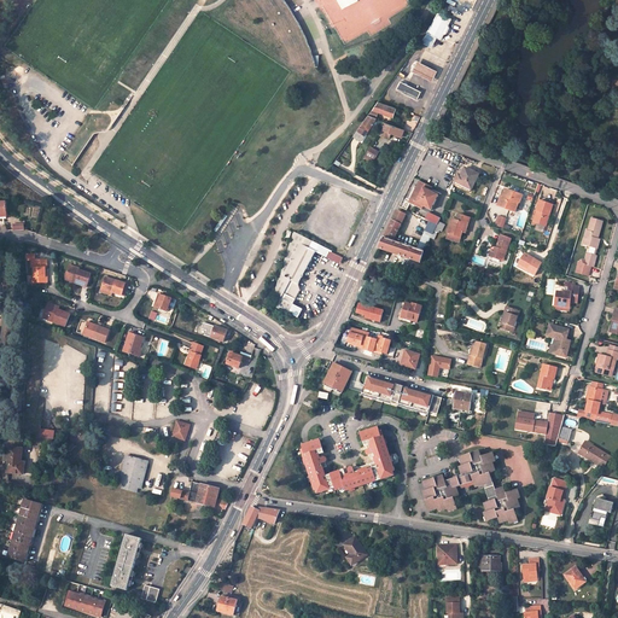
[(252,0),(292,64),(316,66),(314,58),(312,52),(310,47),(307,38),(302,27),(298,22),(293,12),(287,3),(285,0),(252,0)]
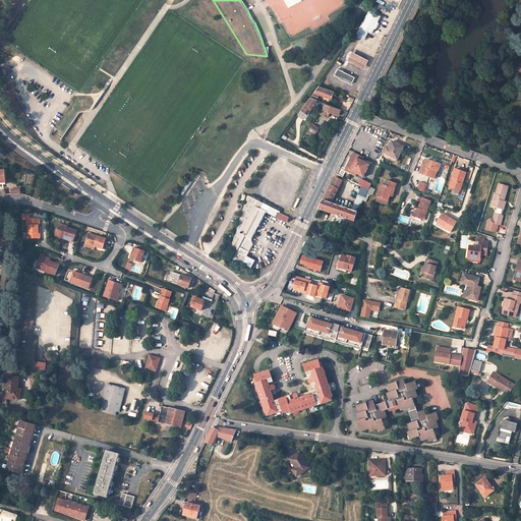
[(367,33),(368,32),(371,33),(373,29),(375,27),(379,23),(378,20),(380,16),(369,10),(366,16),(369,18),(366,23),(363,21),(359,29),(367,33)]
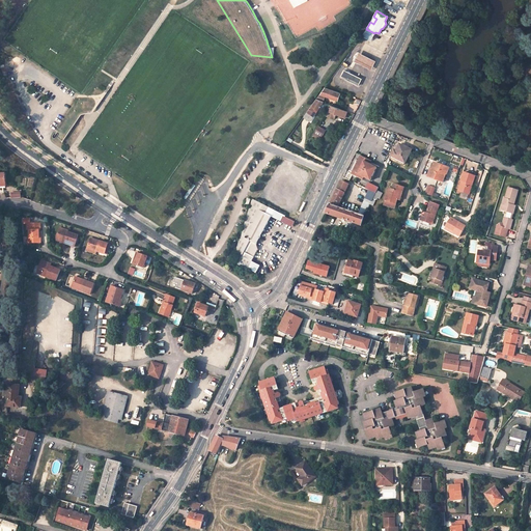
[(371,40),(374,33),(366,29),(362,35),(371,40)]
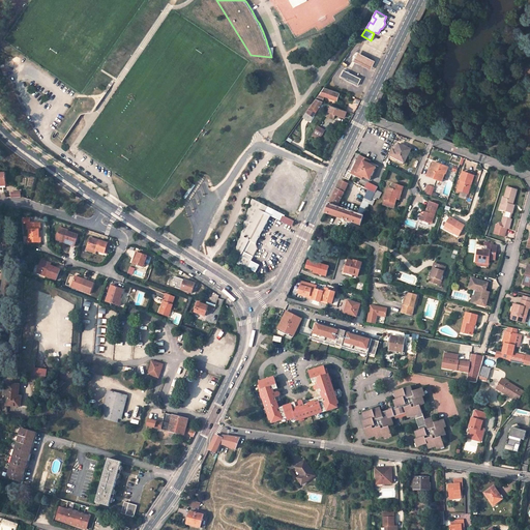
[(375,59),(359,52),(354,62),(370,70),(375,59)]
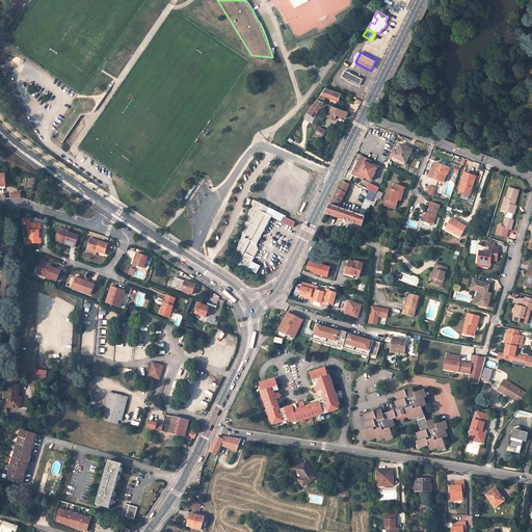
[(363,79),(345,70),(341,77),(360,85),(363,79)]
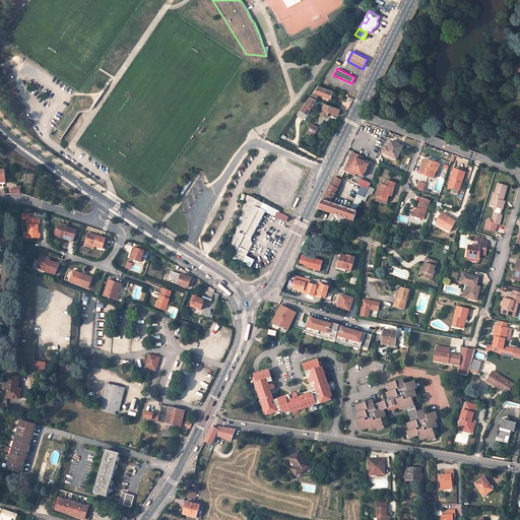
[(317,99),(319,93),(323,94),(323,93),(331,95),(333,90),(318,85),(310,96),(317,99)]
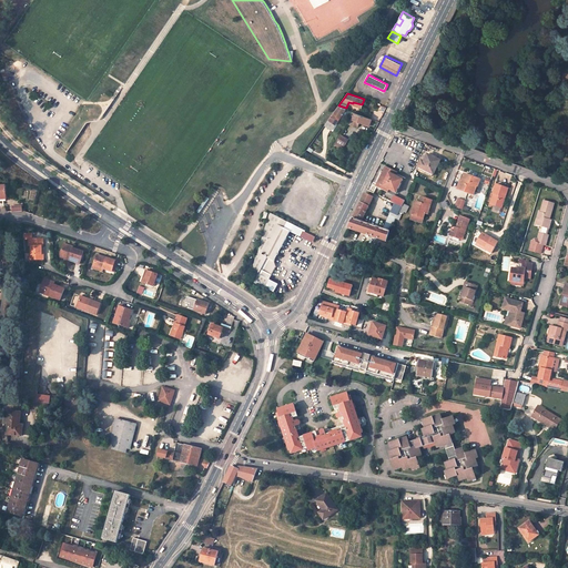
[(333,130),(334,127),(341,118),(340,118),(346,108),(338,105),(325,125),(333,130)]
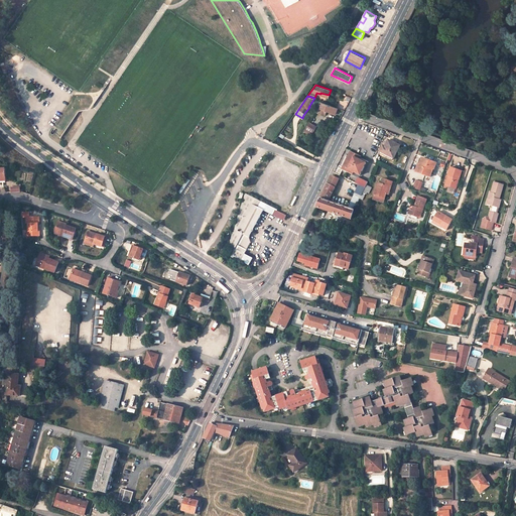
[(338,108),(319,101),(317,107),(327,110),(336,114),(338,108)]
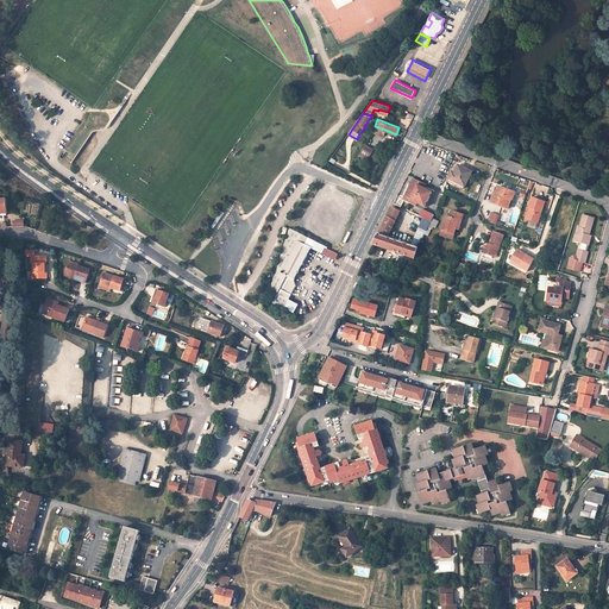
[(369,156),(374,150),(365,145),(362,152),(363,152),(360,156),(366,161),(369,156)]
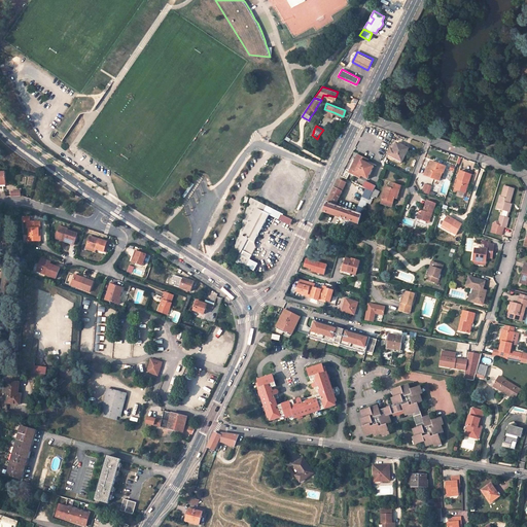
[(409,149),(396,143),(393,150),(391,148),(388,154),(393,157),(402,162),(409,149)]
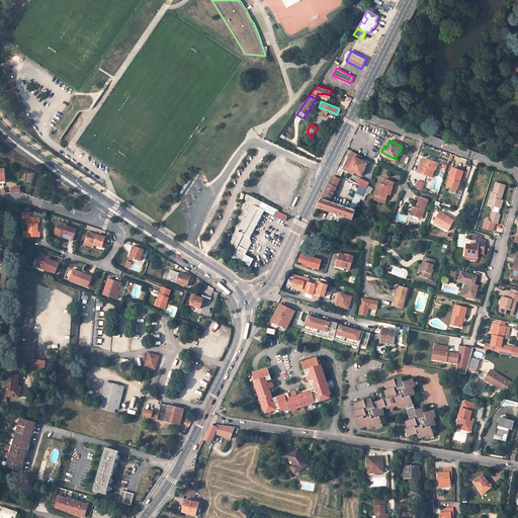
[(356,157),(351,155),(344,170),(348,172),(349,170),(361,176),(367,164),(361,161),(362,160),(361,159),(359,158),(358,160),(355,158),(356,157)]
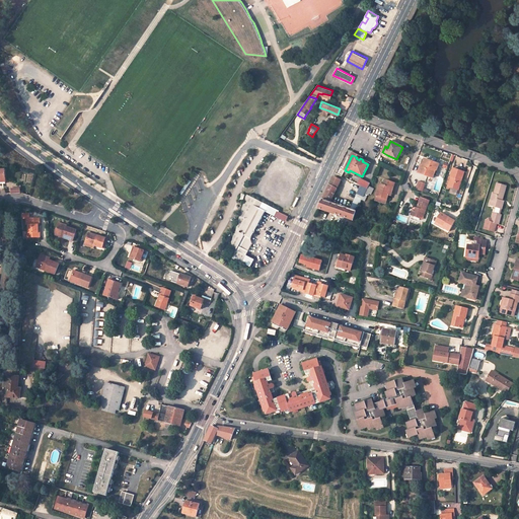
[(437,170),(439,164),(434,162),(434,163),(430,162),(431,161),(425,159),(423,165),(424,165),(421,173),(433,178),(436,170),(437,170)]
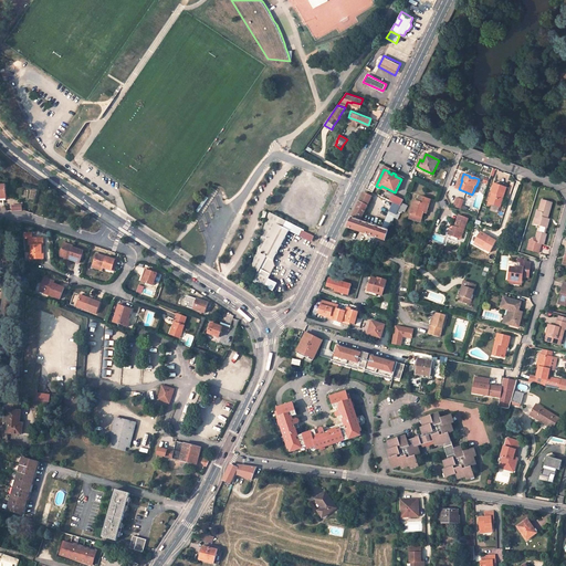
[(506,188),(495,185),(492,194),(493,195),(490,203),(500,207),(506,188)]
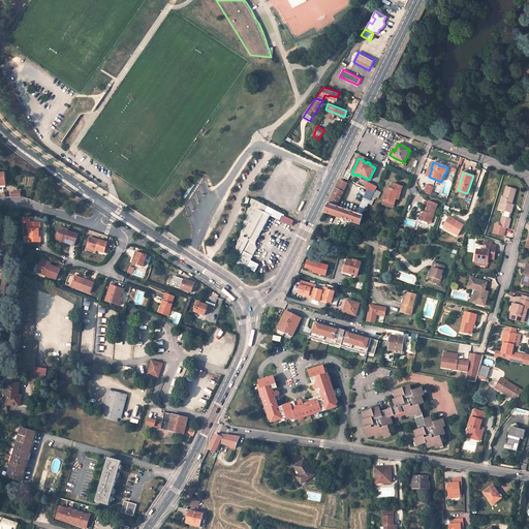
[(347,184),(340,181),(330,203),(337,207),(347,184)]
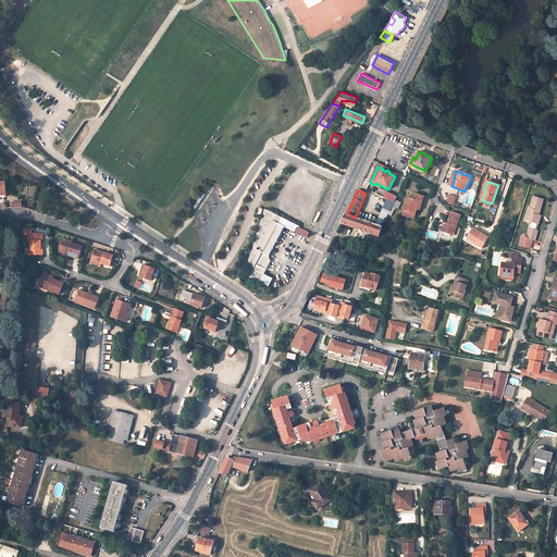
[(386,190),(383,197),(394,202),(397,196),(386,190)]
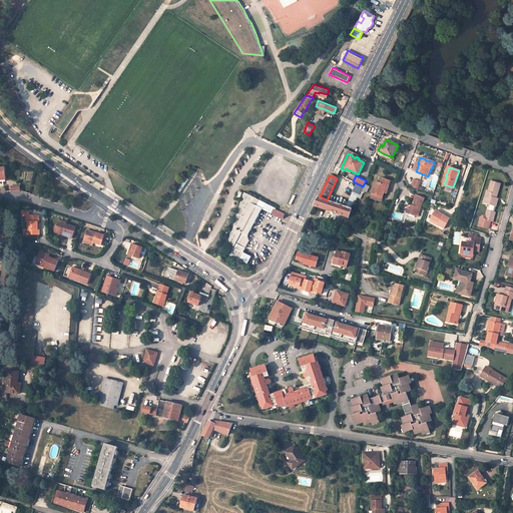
[(387,193),(389,186),(388,186),(390,181),(381,178),(380,181),(377,180),(372,193),(382,197),(384,192),(387,193)]
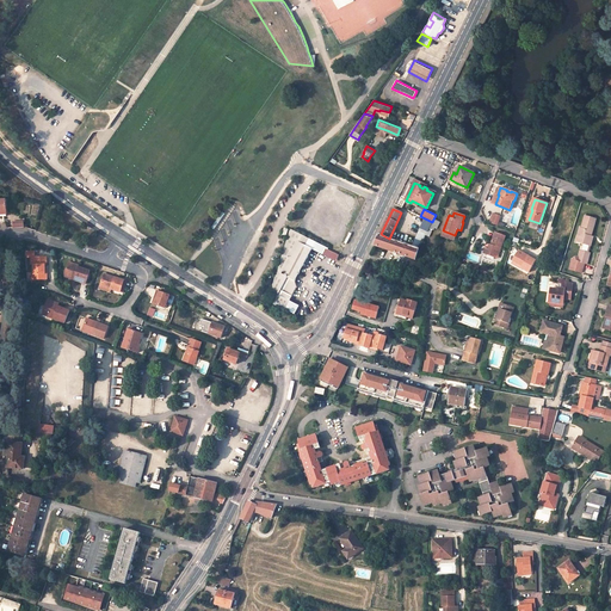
[(506,226),(499,223),(501,217),(497,216),(494,224),(498,226),(505,228),(506,226)]
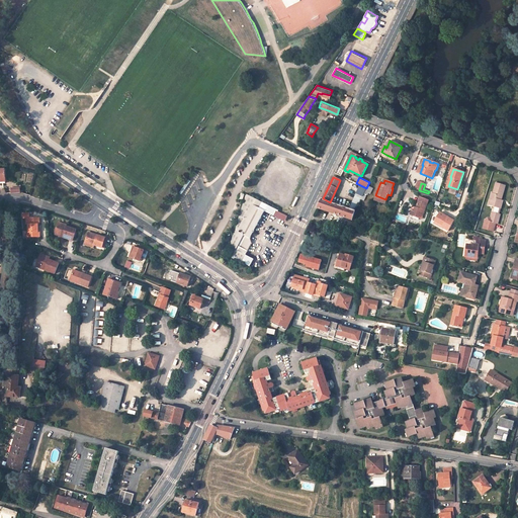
[(505,186),(496,183),(493,193),(492,193),(490,200),(493,201),(492,205),(496,206),(501,208),(503,201),(501,200),(500,200),(500,198),(502,199),(505,186)]
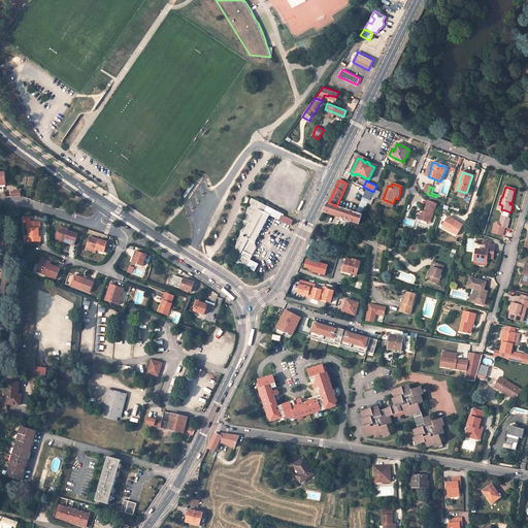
[(372,195),(377,198),(381,192),(374,190),(372,195)]
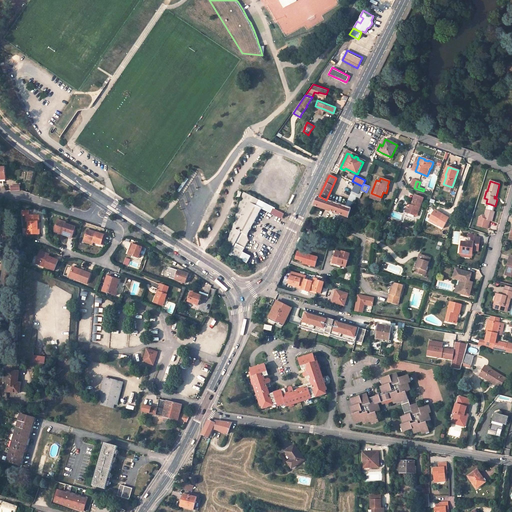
[(259,199),(244,192),(233,227),(227,245),(233,248),(230,254),(239,259),(239,258),(247,263),(251,256),(243,252),(249,240),(247,236),(261,209),(262,208),(256,205),(259,199)]
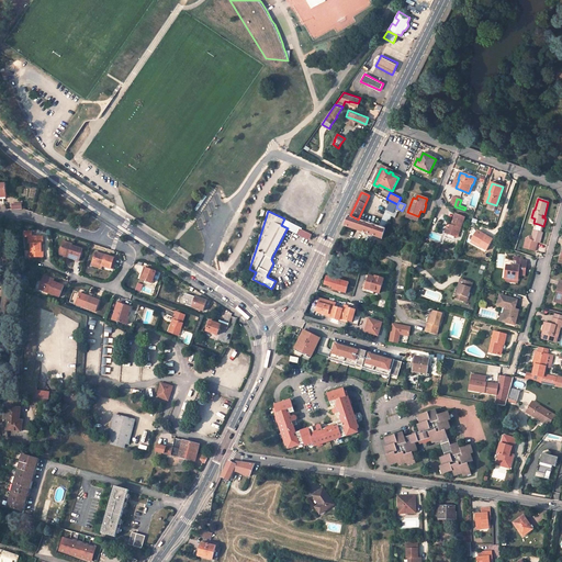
[(385,229),(393,213),(388,211),(379,227),(385,229)]
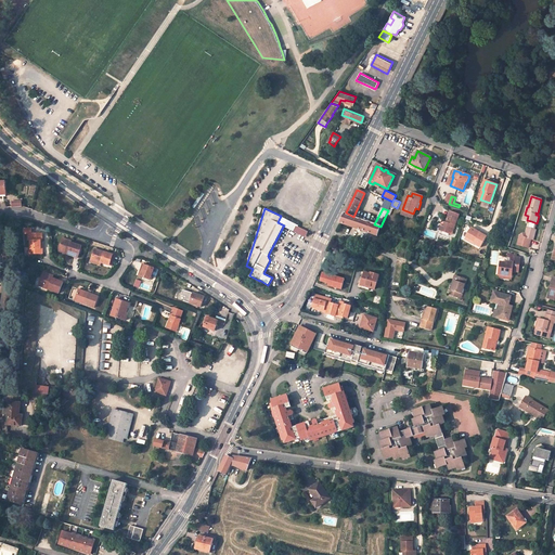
[(440,231),(451,234),(452,230),(454,230),(459,215),(451,211),(447,223),(446,227),(442,226),(440,231)]
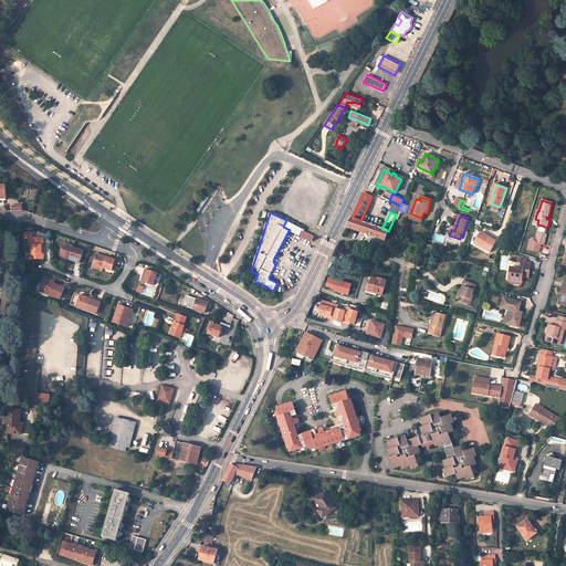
[(385,241),(388,231),(381,229),(352,218),(347,228),(385,241)]
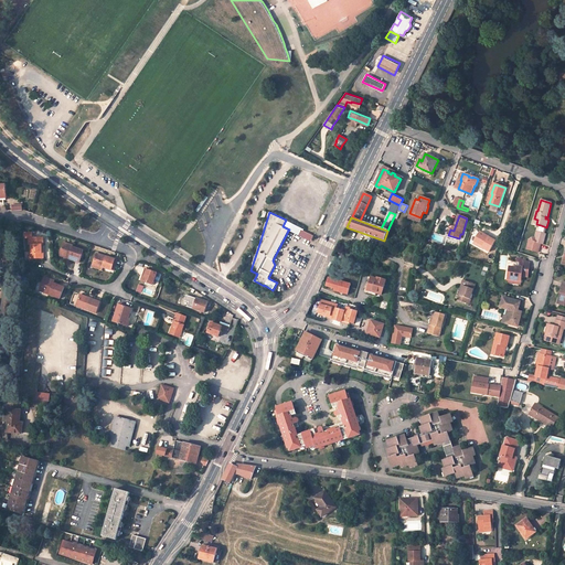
[(286,220),(283,226),(289,230),(288,231),(295,233),(297,227),(298,226),(286,220)]
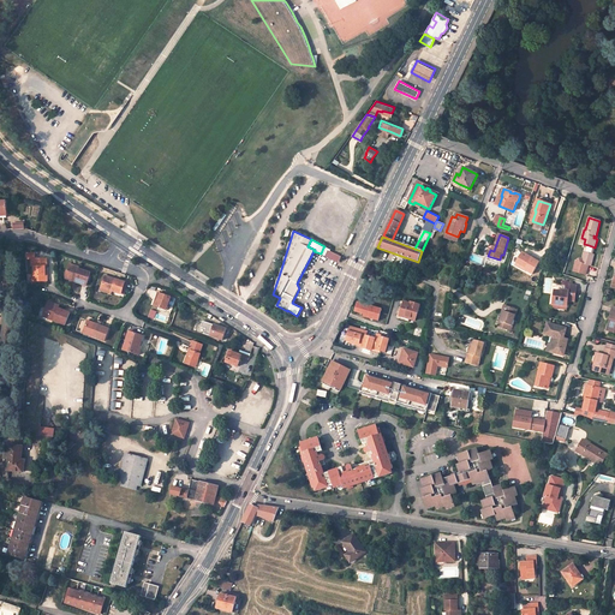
[(338,254),(329,250),(327,257),(334,261),(338,254)]
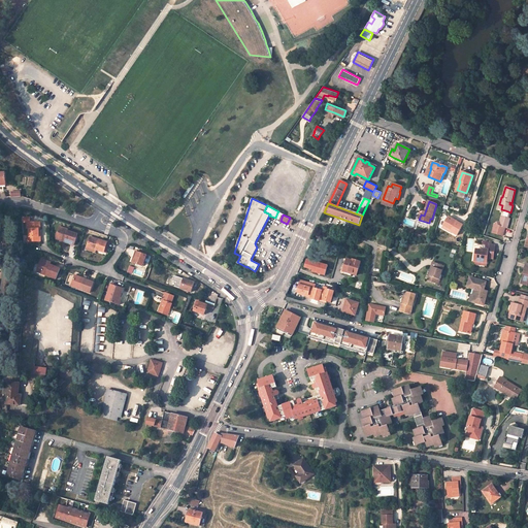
[(450,232),(457,236),(463,225),(448,217),(443,226),(451,230),(450,232)]
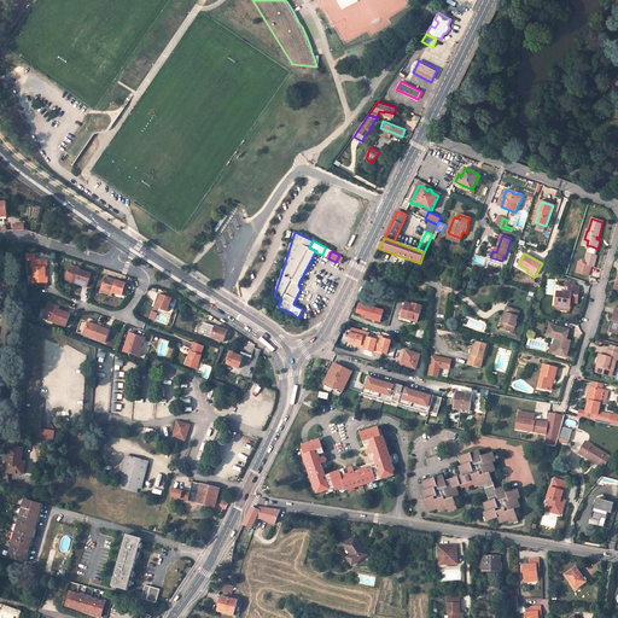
[(589,254),(588,254),(586,261),(579,262),(576,272),(588,275),(592,266),(594,267),(596,256),(595,256),(589,254)]
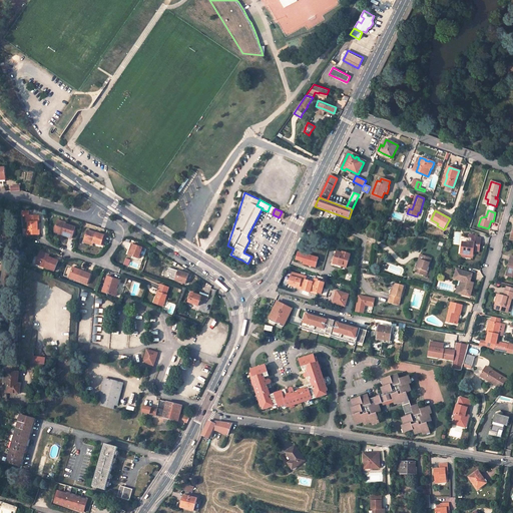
[(27,229),(27,234),(37,234),(37,226),(37,222),(39,222),(39,215),(25,215),(26,219),(29,219),(29,222),(27,222),(27,229)]
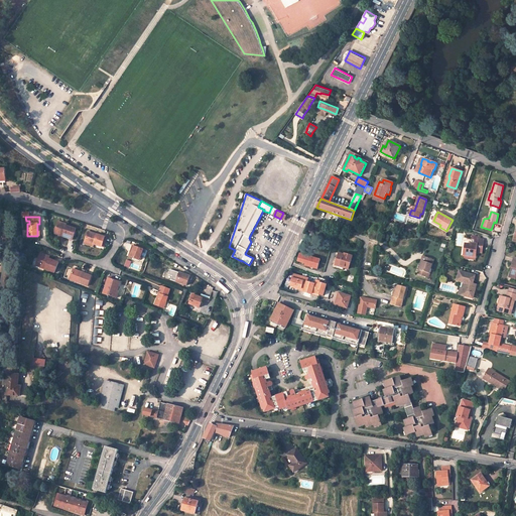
[(62,236),(73,239),(74,235),(76,229),(66,226),(67,224),(57,221),(54,231),(55,231),(63,234),(62,236)]
